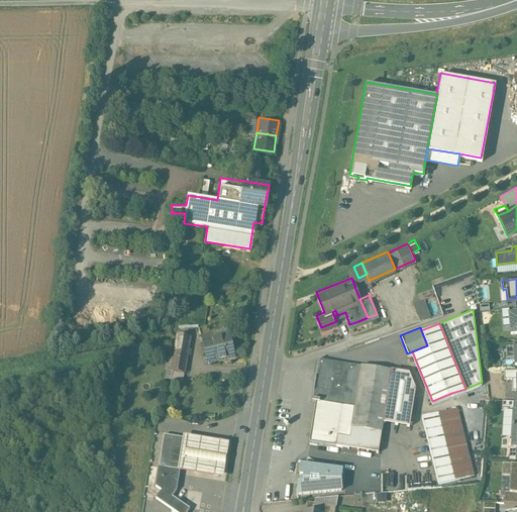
[(229,329),(213,333),(212,328),(200,331),(207,359),(234,352),(229,329)]
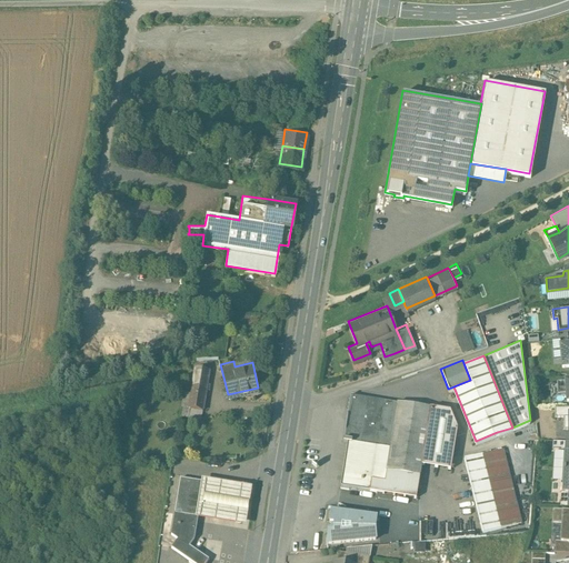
[(209,365),(195,363),(192,381),(206,383),(209,365)]
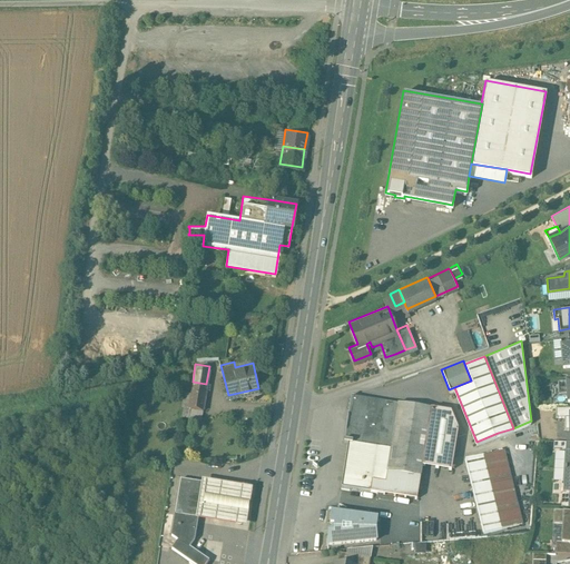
[(559,392),(568,391),(567,378),(558,379),(559,392)]
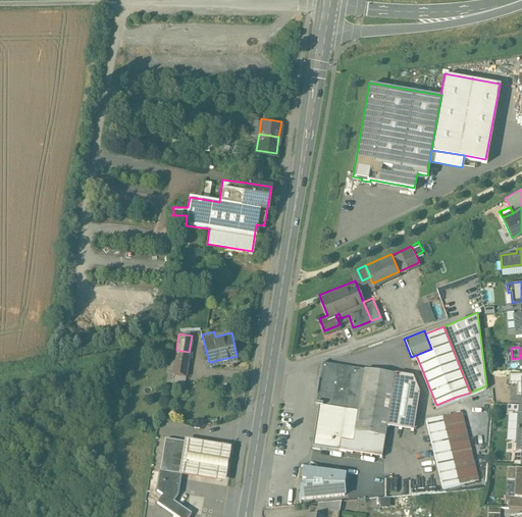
[(189,352),(176,350),(172,370),(186,372),(189,352)]
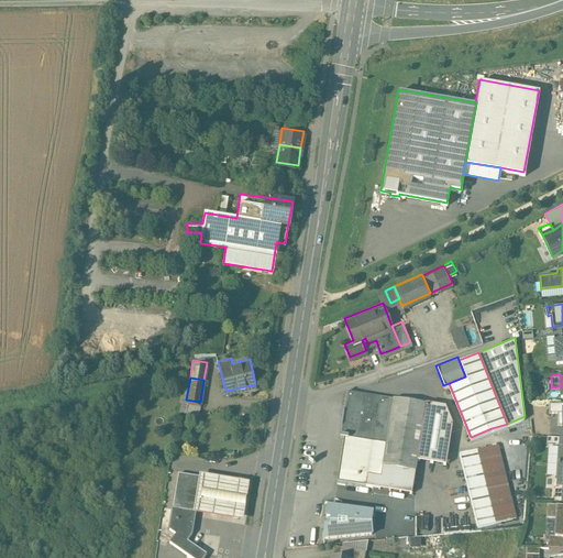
[(365,390),(348,387),(340,431),(344,431),(350,401),(363,403),(365,390)]
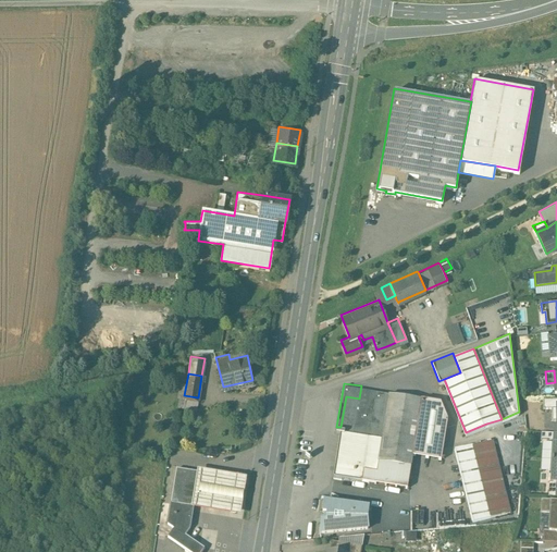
[(359,399),(346,396),(341,427),(368,432),(375,388),(361,385),(359,399)]
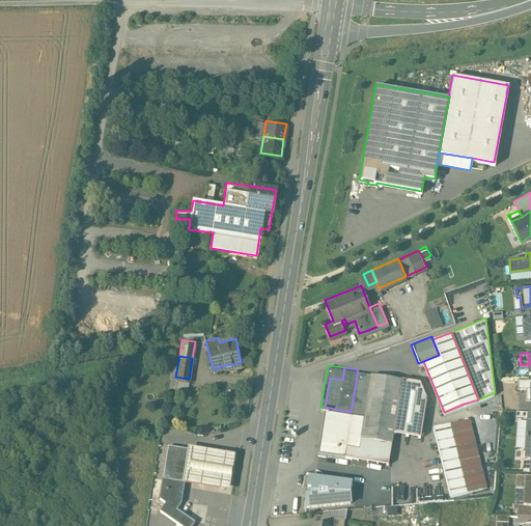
[(401,377),(358,369),(351,412),(344,454),(388,462),(391,441),(393,431),(401,377)]
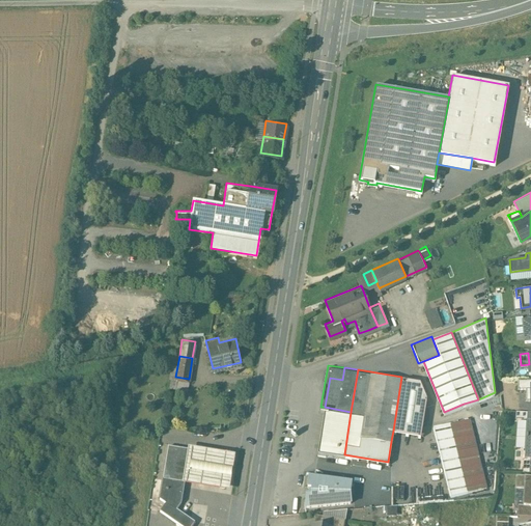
[(420,380),(401,377),(393,431),(421,435),(426,396),(420,380)]
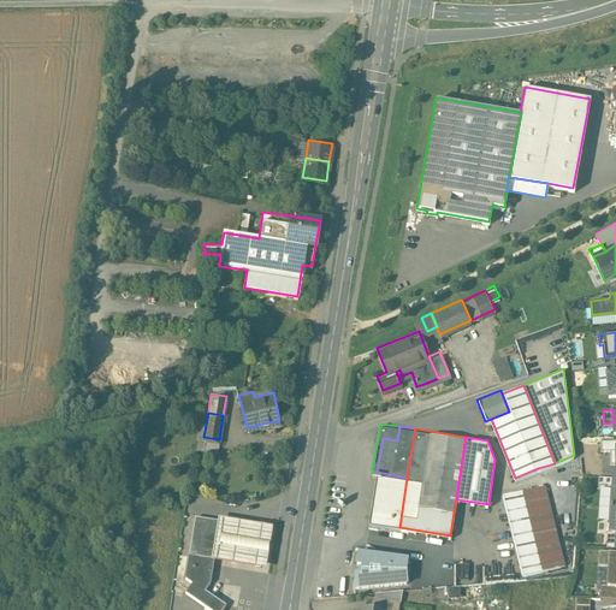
[(600,448),(610,448),(615,448),(615,445),(615,444),(615,437),(600,438),(600,448)]
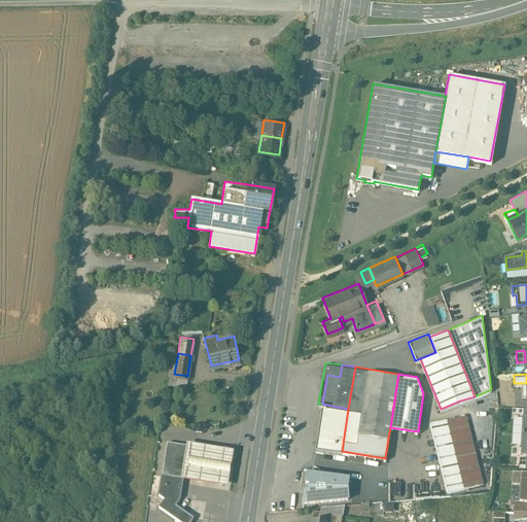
[(322,404),(318,404),(317,405),(322,406),(315,447),(342,451),(348,409),(322,404)]
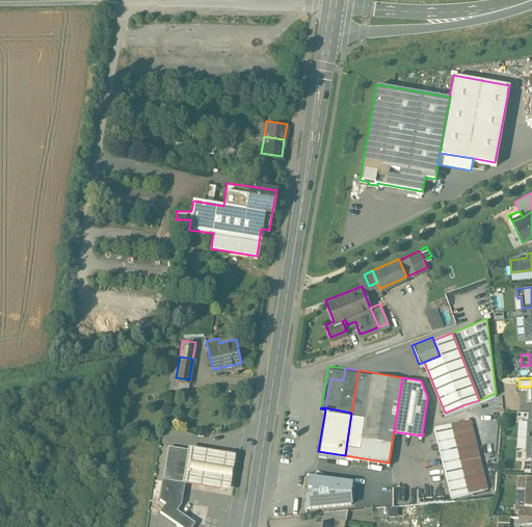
[(449,422),(433,425),(451,495),(486,486),(473,428),(472,427),(471,423),(471,422),(470,418),(470,417),(449,422)]
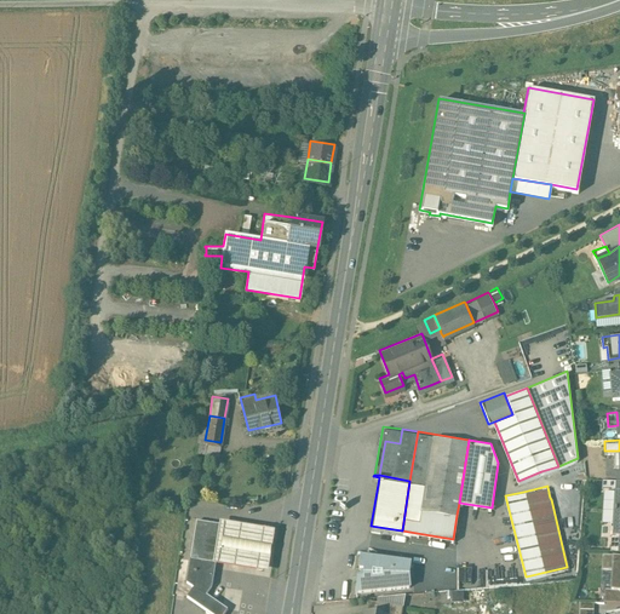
[(219,521),(196,517),(187,579),(193,584),(205,591),(206,591),(211,583),(216,561),(216,557),(218,556),(224,524),(222,522),(219,521)]
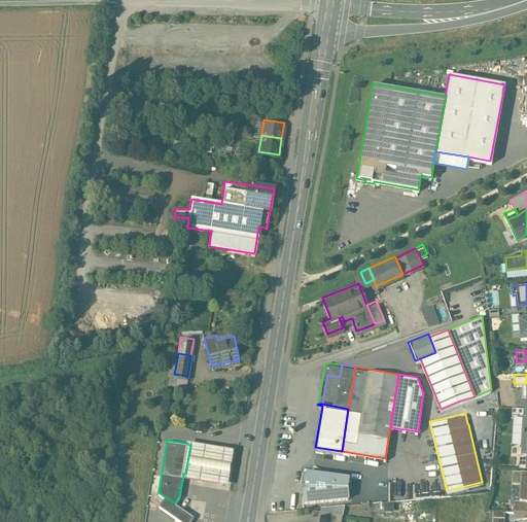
[(186,441),(186,443),(188,444),(190,446),(185,473),(183,474),(183,477),(227,484),(234,448),(186,441)]
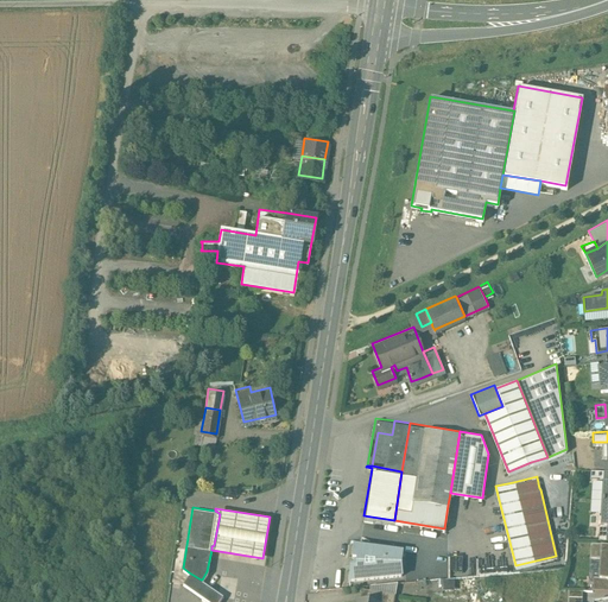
[(400,547),(353,542),(352,553),(353,555),(352,564),(350,564),(348,577),(400,571),(399,559),(398,559),(399,555),(400,555),(400,547)]
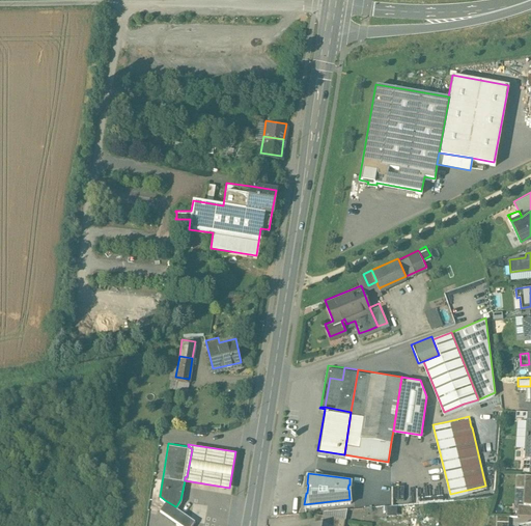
[(530,476),(516,475),(515,487),(524,487),(523,502),(523,503),(530,503),(530,476)]
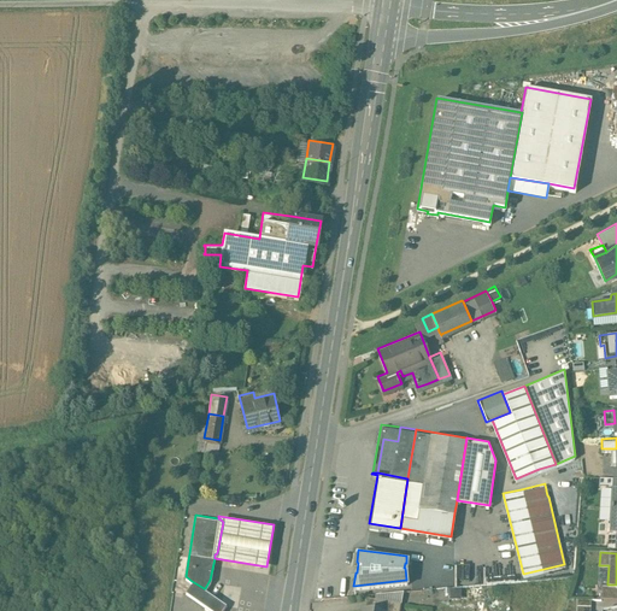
[(219,610),(225,603),(205,588),(204,588),(192,581),(186,591),(216,610),(219,610)]
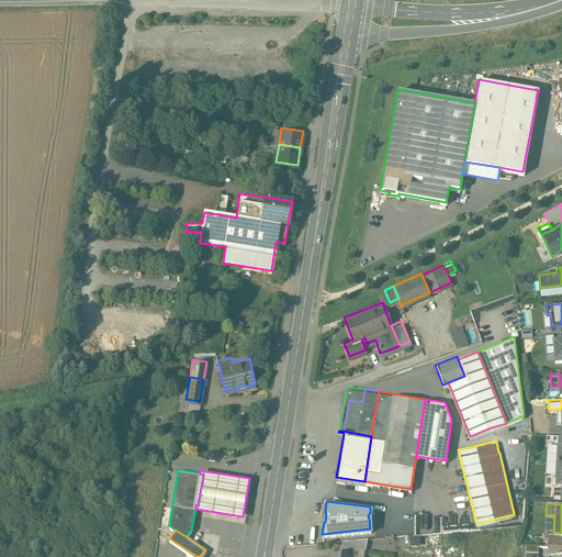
[(408,532),(409,543),(451,542),(451,531),(408,532)]
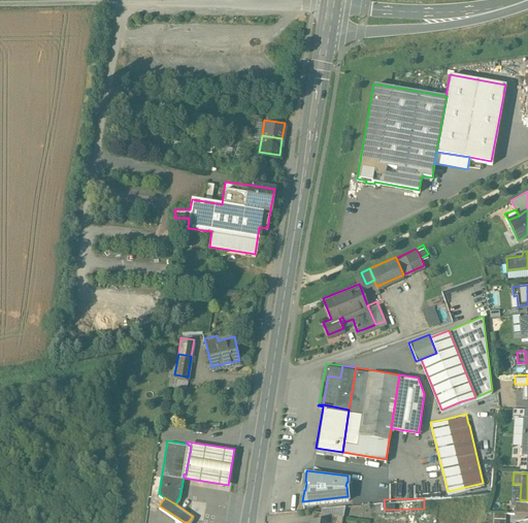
[(527,500),(520,500),(520,499),(515,499),(514,511),(527,511),(527,500)]
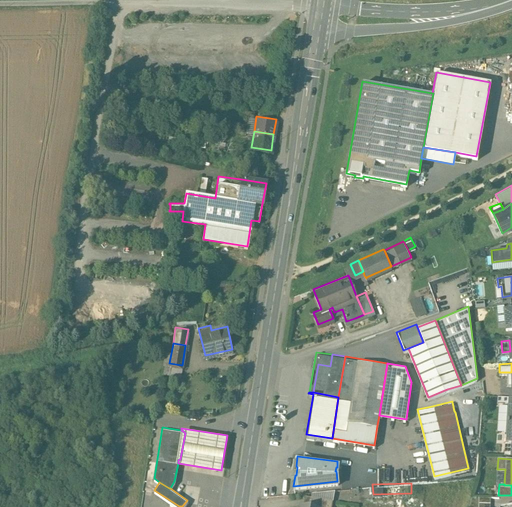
[(330,506),(332,498),(311,494),(309,503),(319,505),(319,506),(327,506),(330,506)]
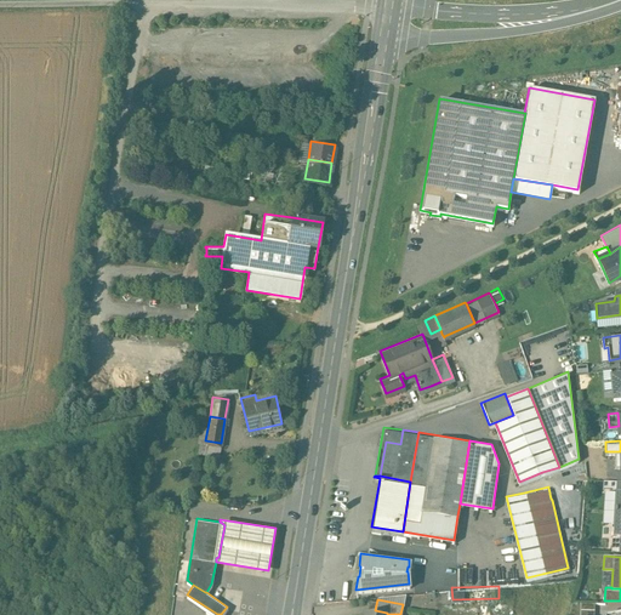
[(593,614),(594,601),(571,601),(568,614),(582,614),(593,614)]
